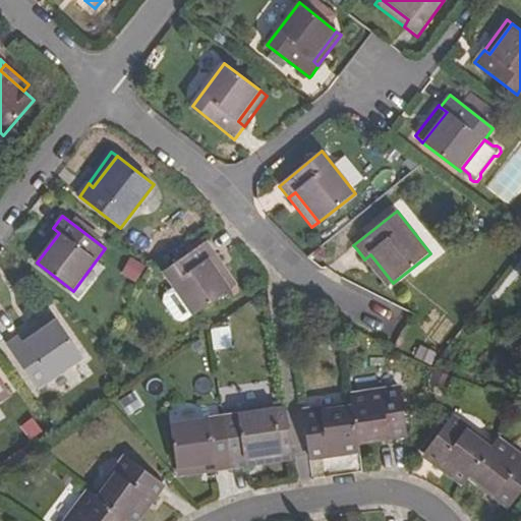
[(32,257),(37,263),(59,233),(53,228),(32,257)]
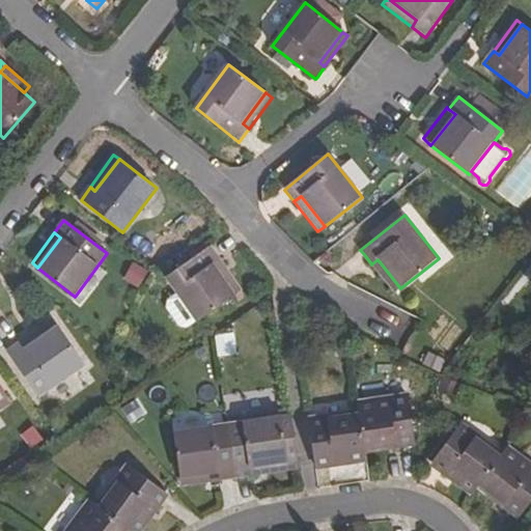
[(215,263),(221,258),(214,248),(213,246),(165,279),(196,323),(236,296),(215,263)]
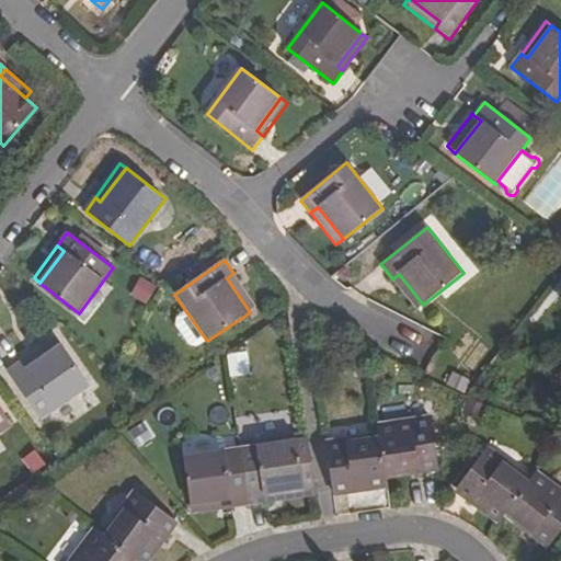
[(256,307),(233,273),(227,278),(250,312),(256,307)]
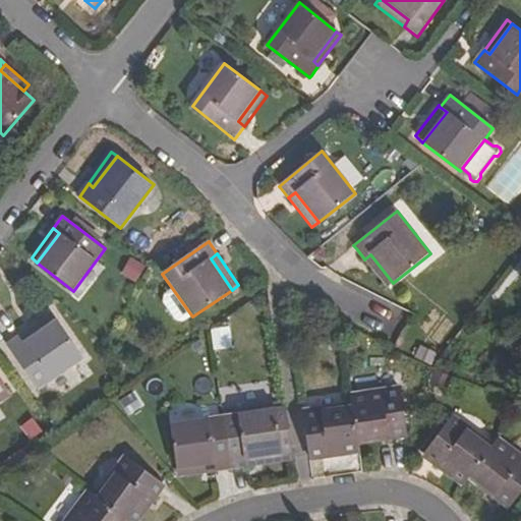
[(388,287),(393,283),(370,254),(364,259),(388,287)]
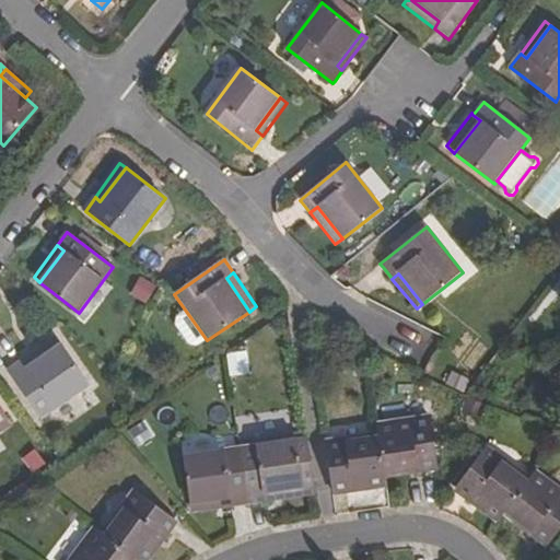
[(137,277),(127,295),(146,304),(155,286),(137,277)]
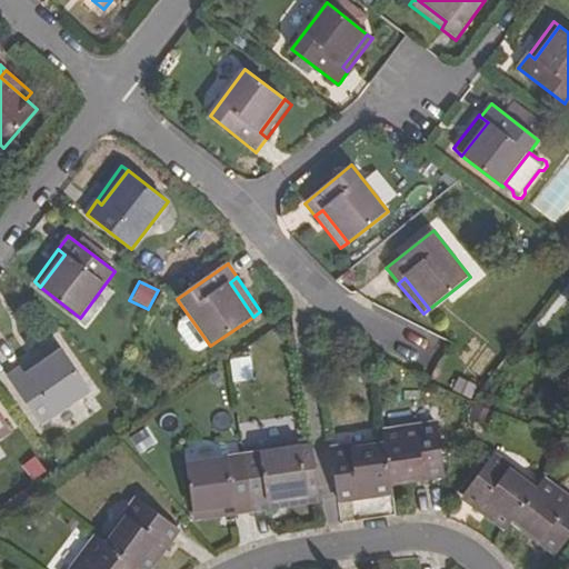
[(27,373),(62,349),(58,343),(22,367),(27,373)]
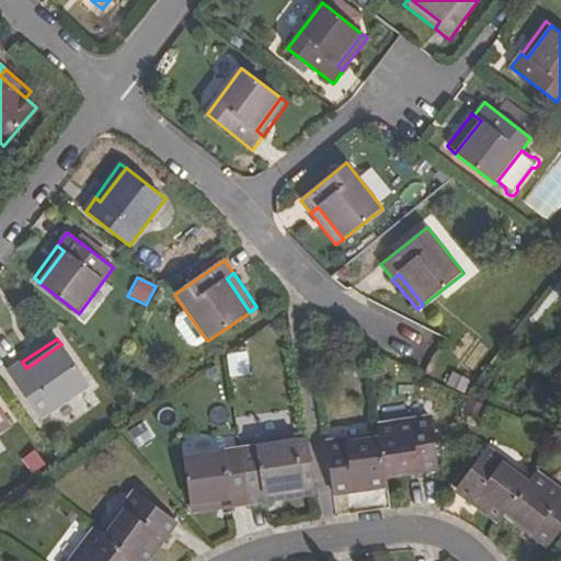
[(26,368),(22,362),(8,370),(41,419),(90,386),(61,344),(26,368)]
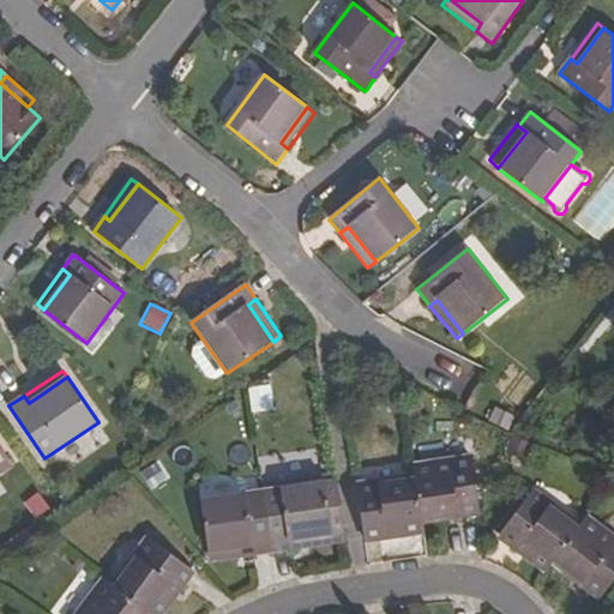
[(269,385),(247,387),(250,413),(271,410),(269,385)]
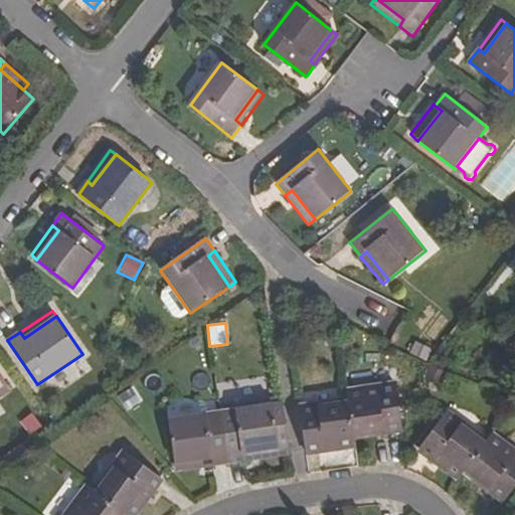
[(0,397),(11,390),(0,374),(0,397)]
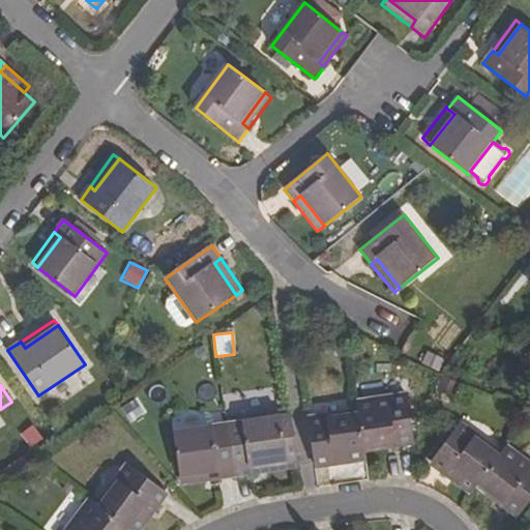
[(358,413),(363,449),(413,442),(407,396),(356,403),(358,413)]
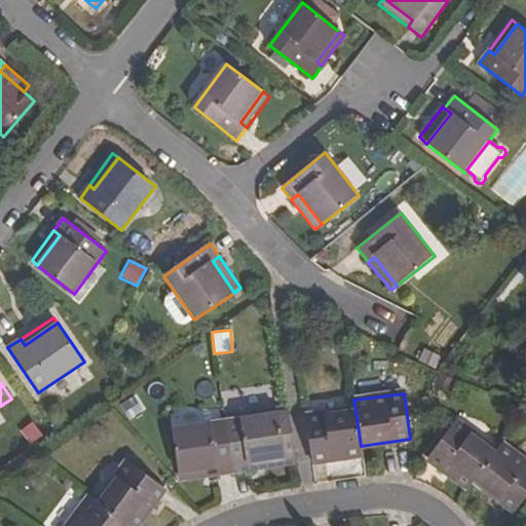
[(305,417),(311,461),(362,454),(361,446),(355,410),(305,417)]
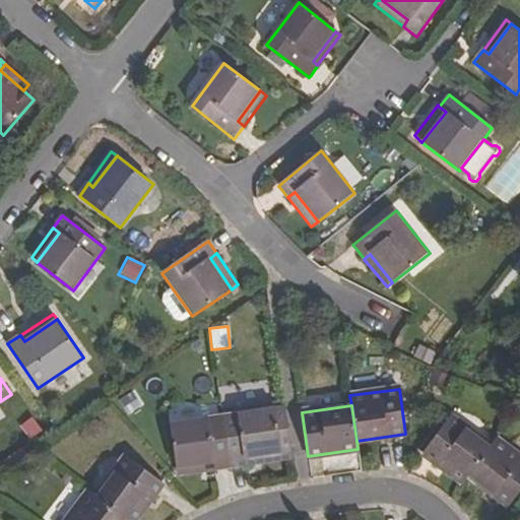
[(223,418),(232,471),(247,468),(246,461),(293,454),(285,409),(223,418)]
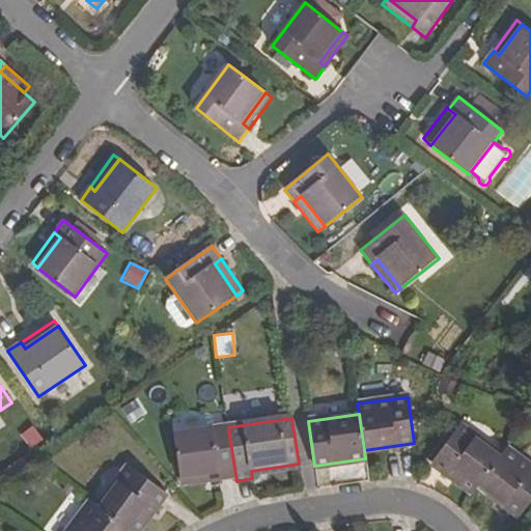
[(432,462),(472,493),(478,484),(500,456),(459,425),(432,462)]
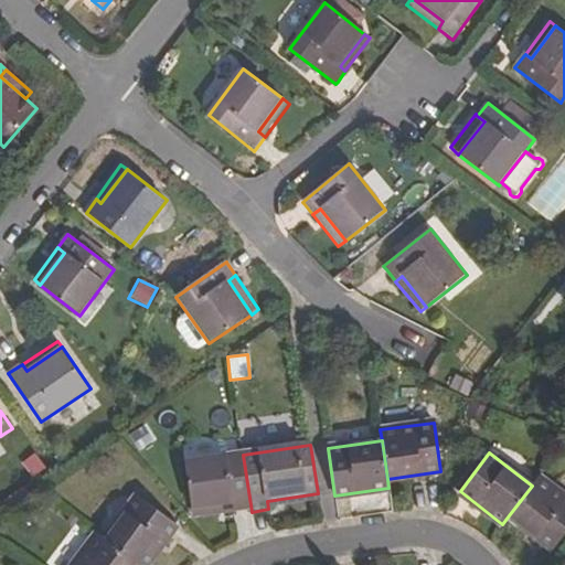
[(234,514),(252,512),(243,455),(185,462),(191,512),(233,507),(234,514)]
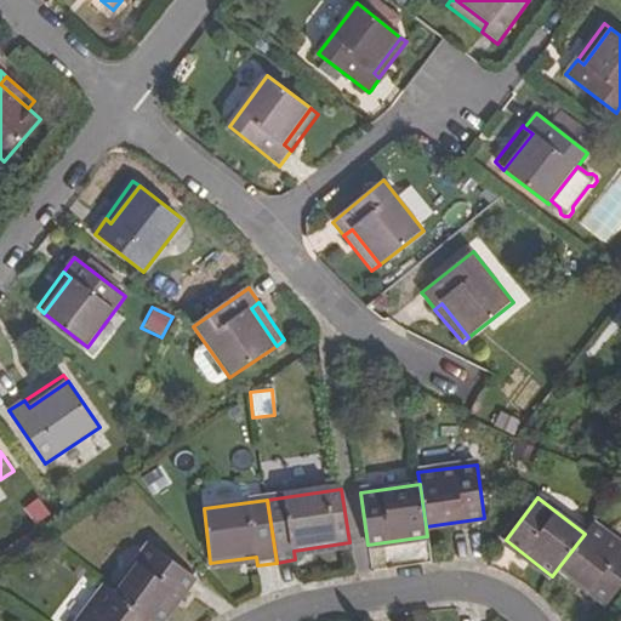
[(585,534),(559,567),(608,603),(620,584),(620,547),(591,525),(585,534)]
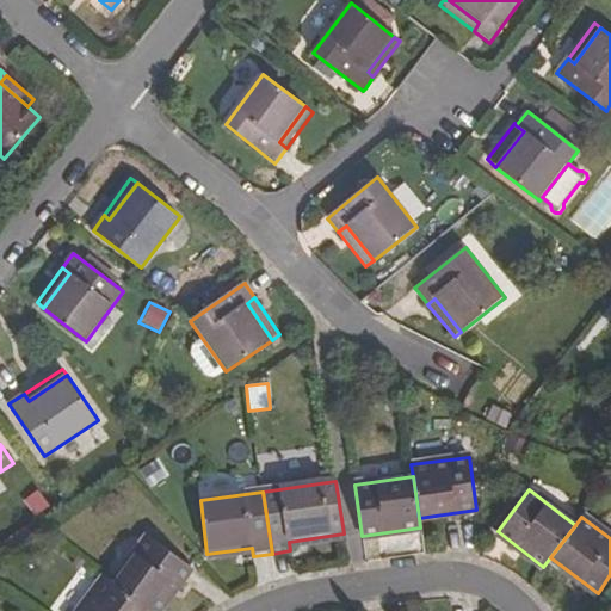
[(289,542),(290,550),(344,543),(344,534),(289,542)]
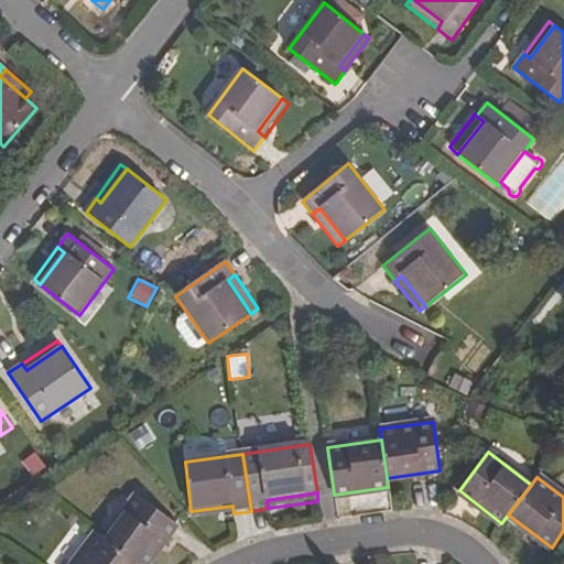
[(137,495),(105,539),(134,562),(138,563),(145,563),(175,523),(137,495)]
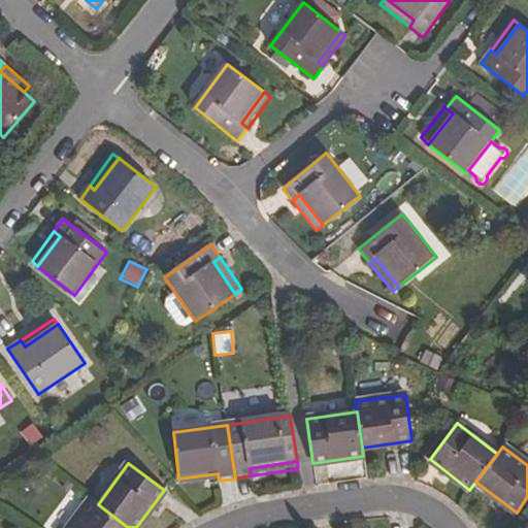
[(179,486),(219,481),(218,473),(178,479),(179,486)]
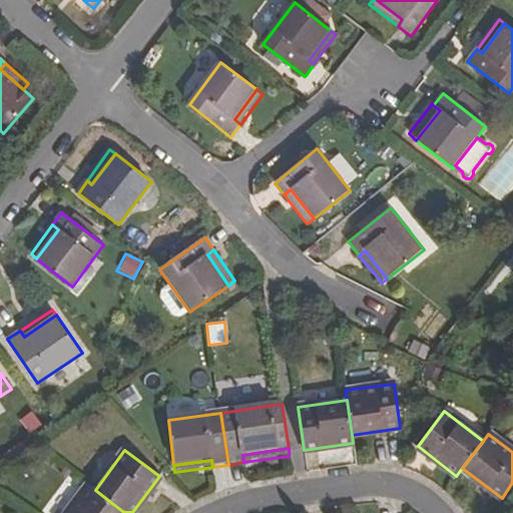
[(95,490),(86,484),(65,512),(120,512),(122,511),(95,490)]
